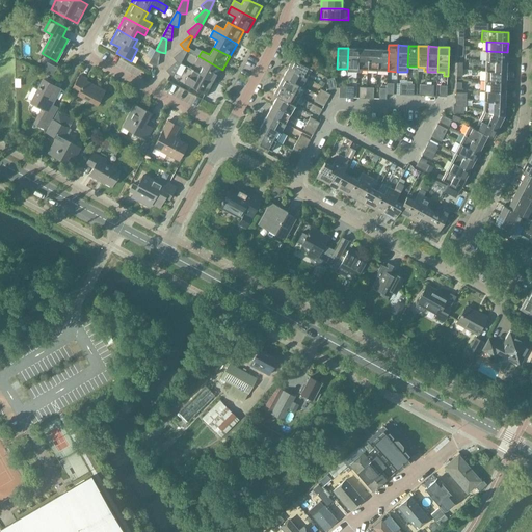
[(347,69),(347,72),(357,73),(357,70),(358,49),(348,48),(347,69)]
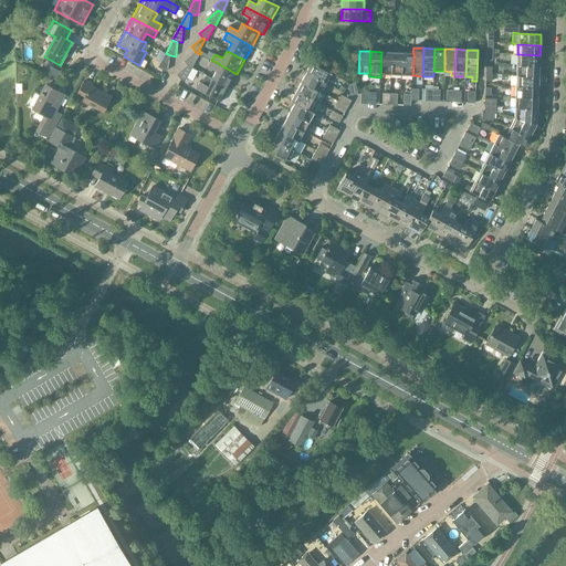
[(185,61),(188,65),(192,67),(200,54),(196,52),(185,61)]
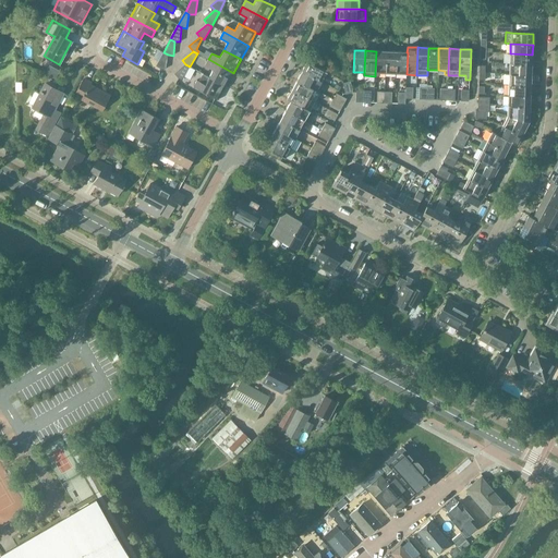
[(375,73),(375,76),(379,76),(379,73),(385,73),(386,51),(376,51),(375,73)]
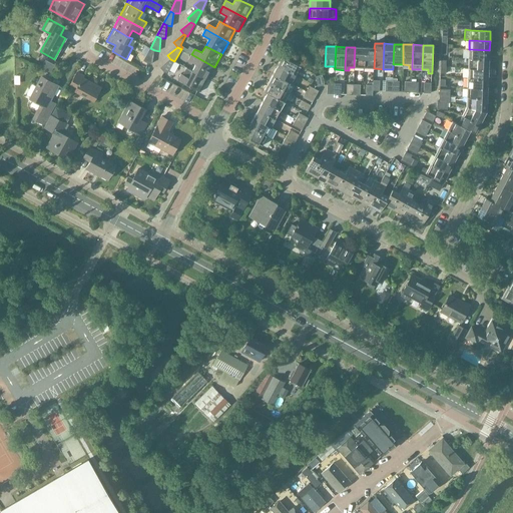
[(354,67),(364,68),(365,47),(355,47),(354,67)]
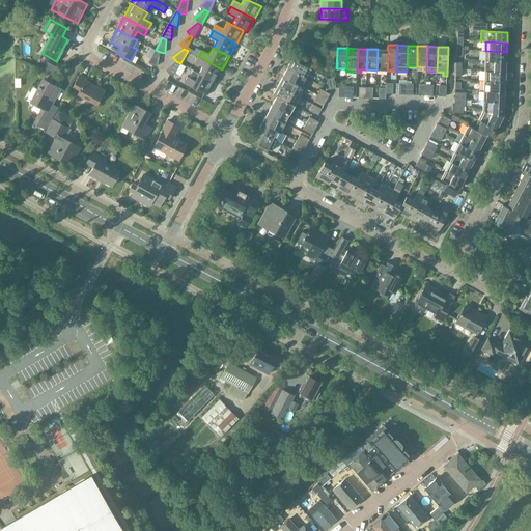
[(376,71),(387,71),(388,50),(387,50),(378,49),(376,71)]
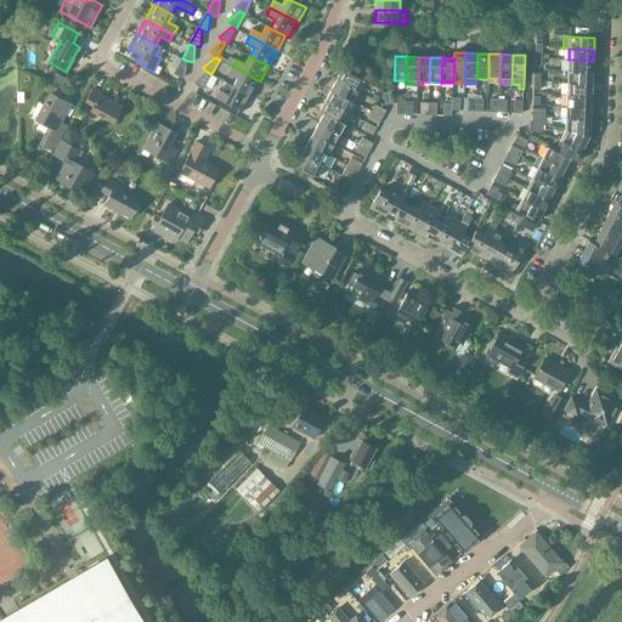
[(187,61),(182,58),(174,74),(179,77),(185,77),(187,61)]
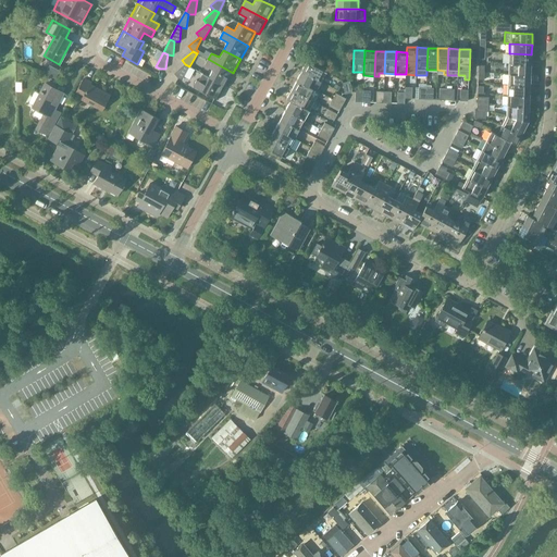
[(509,53),(509,64),(531,65),(531,54),(509,53)]
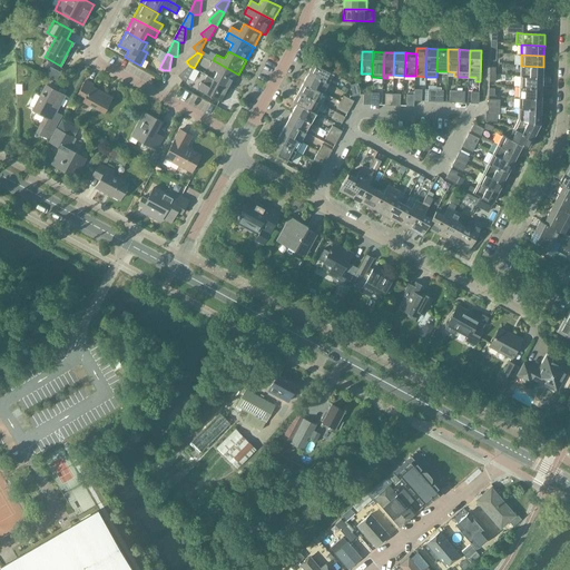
[(217,71),(214,79),(231,88),(238,75),(213,60),(209,67),(217,71)]
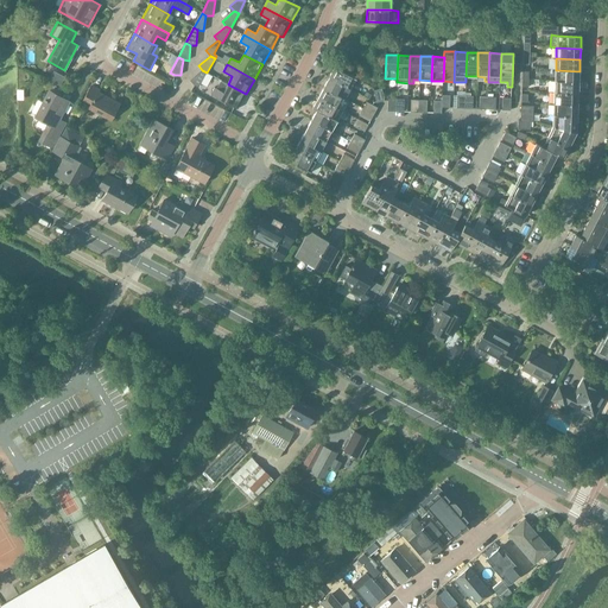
[(335,68),(329,77),(350,89),(356,78),(335,68)]
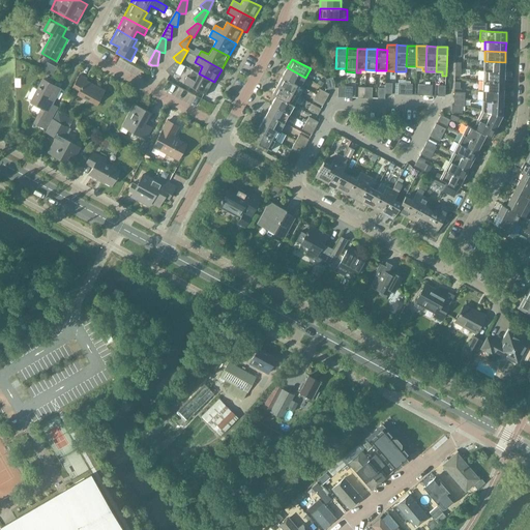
[(180,63),(176,61),(166,70),(169,75),(173,77),(180,63)]
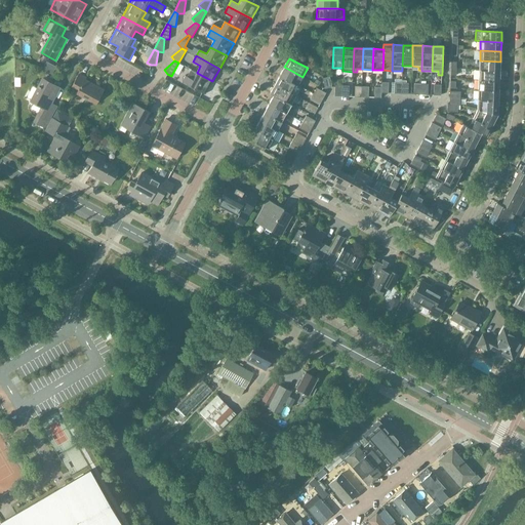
[(480,61),(479,70),(500,71),(500,62),(480,61)]
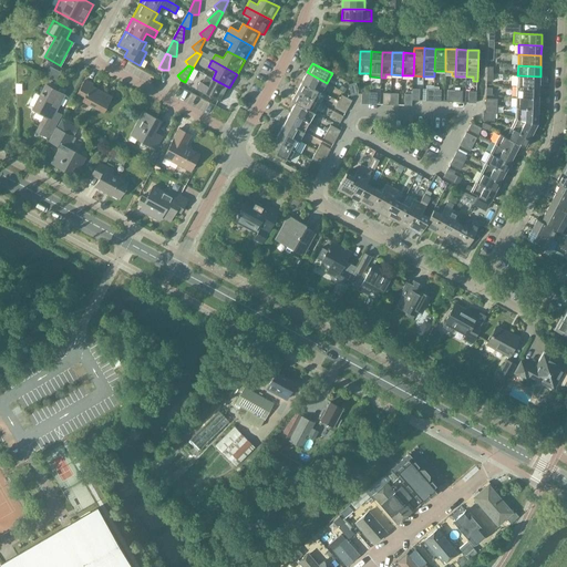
[(50,66),(45,74),(55,80),(60,72),(50,66)]
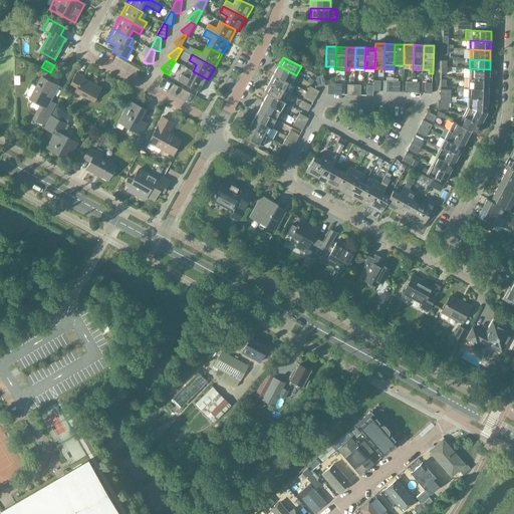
[(278,65),(273,74),(291,84),(292,83),(296,75),(278,65)]
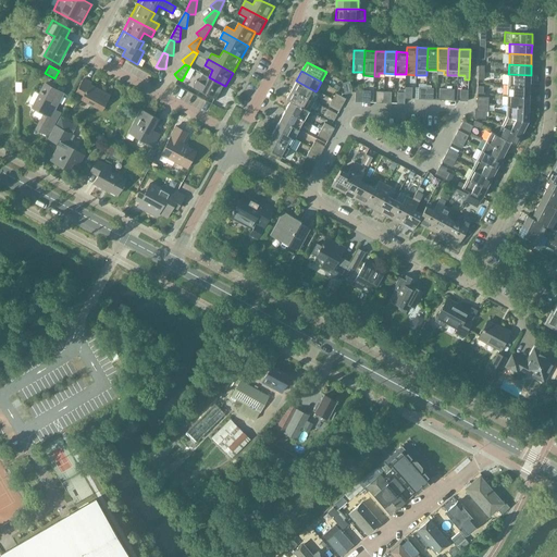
[(197,81),(193,87),(218,100),(225,86),(209,77),(202,74),(198,81),(197,81)]
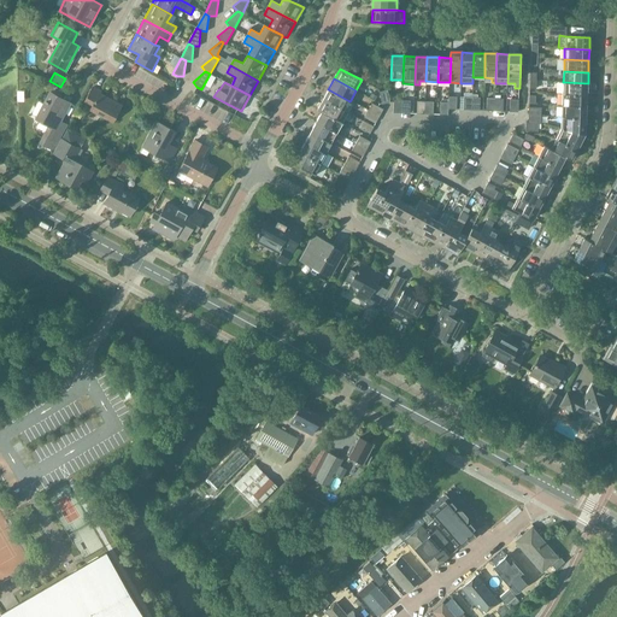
[(563,82),(563,94),(587,95),(588,83),(563,82)]
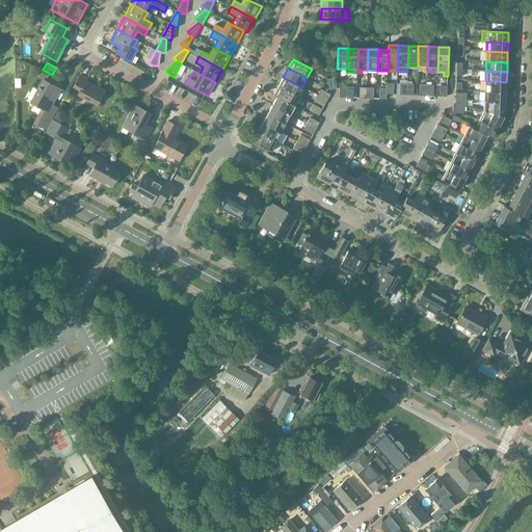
[(80,75),(73,87),(80,91),(78,96),(97,106),(105,90),(86,81),(87,79),(80,75)]
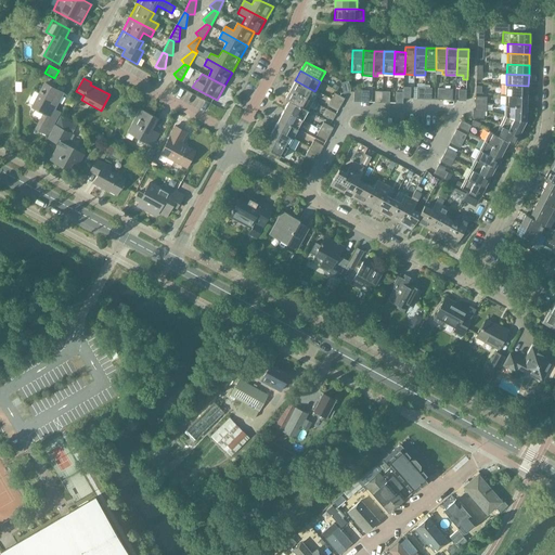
[(295,80),(289,89),(309,100),(312,102),(318,92),(315,90),(314,91),(295,80)]
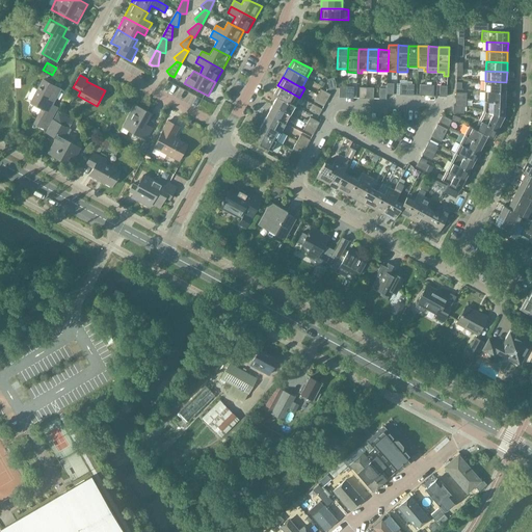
[(334,78),(327,79),(329,90),(337,88),(334,78)]
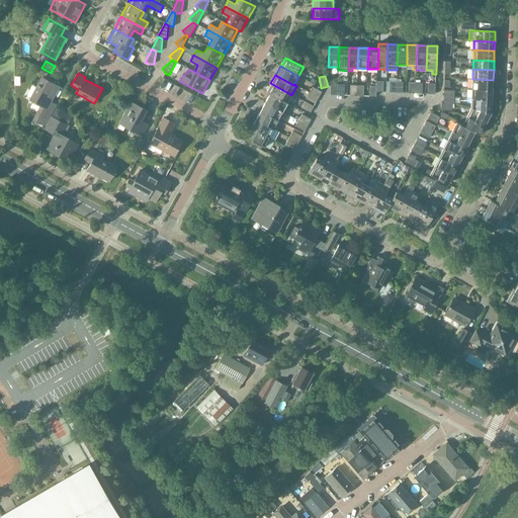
[(41,78),(30,100),(41,105),(33,120),(45,126),(56,105),(49,100),(57,85),(41,78)]
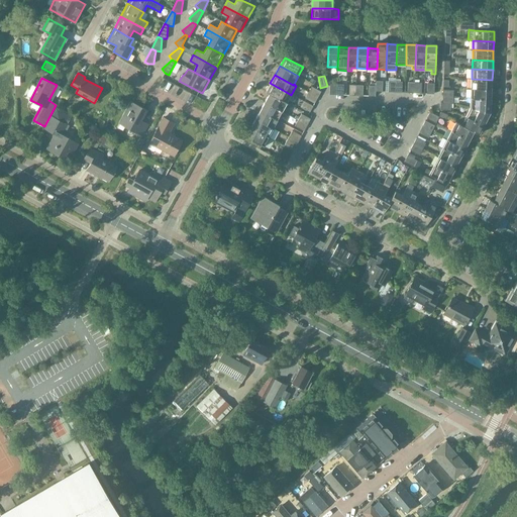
[(472,79),(471,89),(492,90),(492,80),(472,79)]
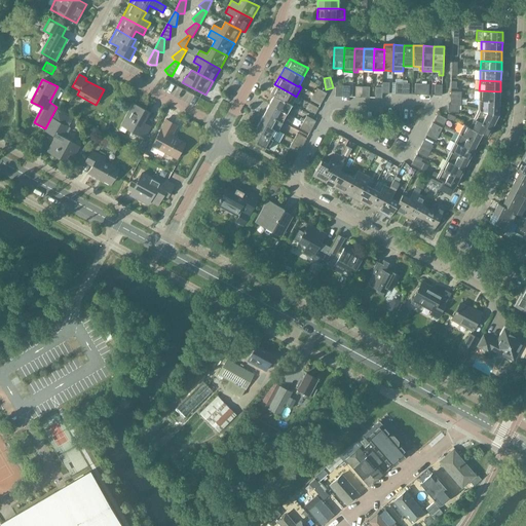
[(274,84),(270,94),(273,96),(289,104),(292,106),(292,105),(296,97),(293,95),(274,84)]
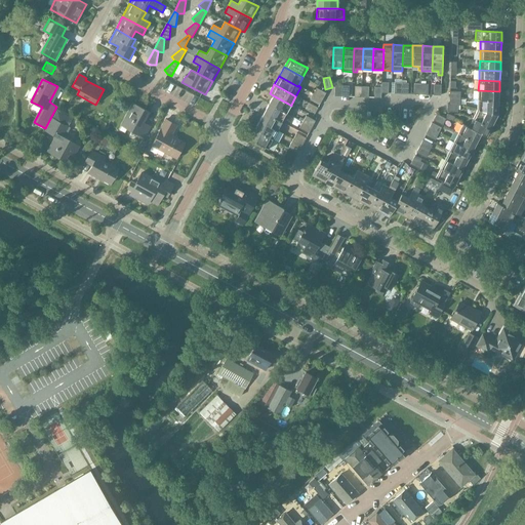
[(317,88),(313,94),(322,99),(326,93),(317,88)]
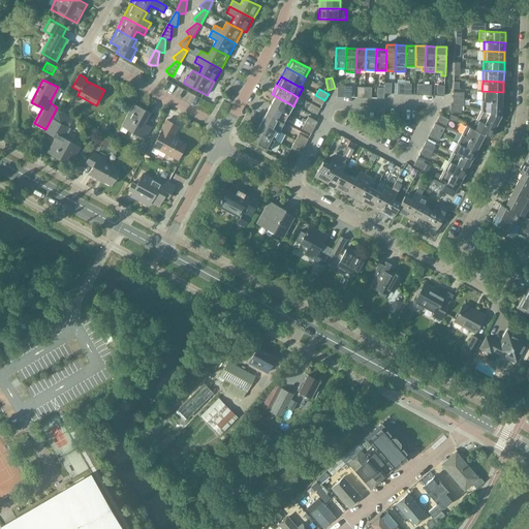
[(481,91),(481,100),(502,101),(503,92),(481,91)]
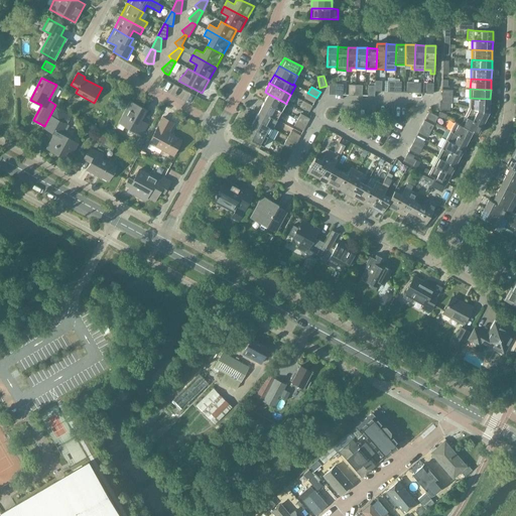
[(316,98),(307,93),(304,99),(313,104),(316,98)]
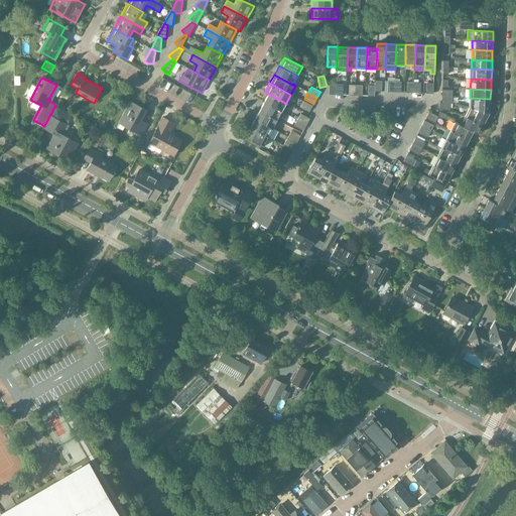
[(268,94),(264,102),(282,112),(287,103),(286,103),(286,104),(283,102),(268,94)]
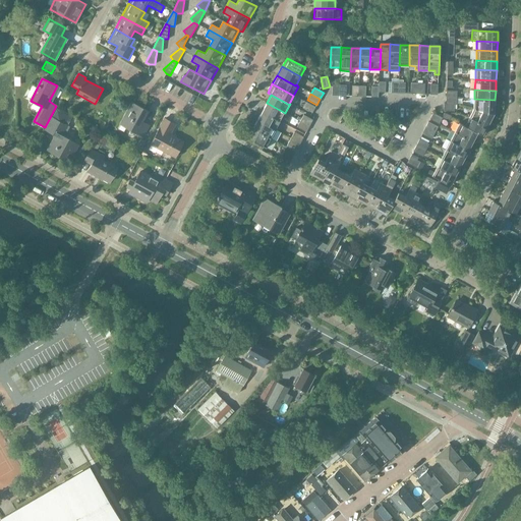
[(474,99),(473,109),(495,114),(495,100),(474,99)]
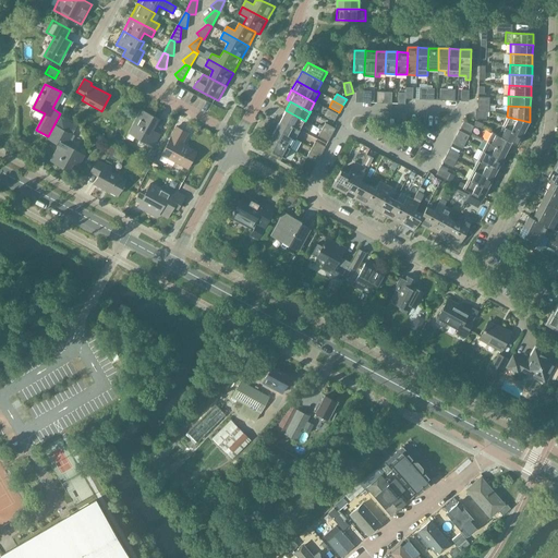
[(324,116),(334,121),(338,114),(328,109),(324,116)]
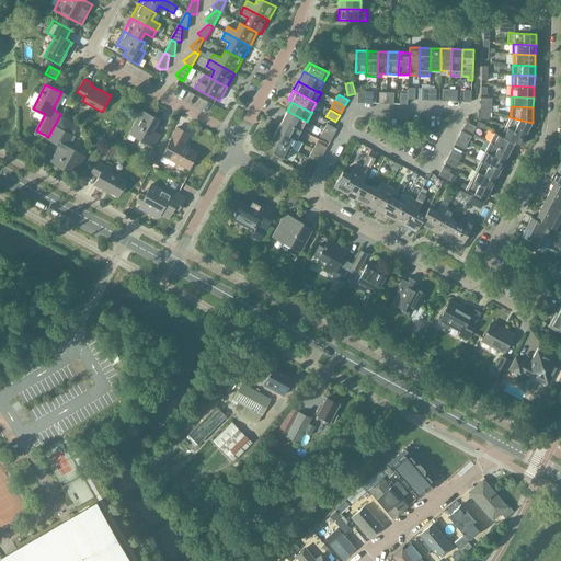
[(141,111),(129,134),(155,147),(161,135),(153,132),(159,119),(141,111)]
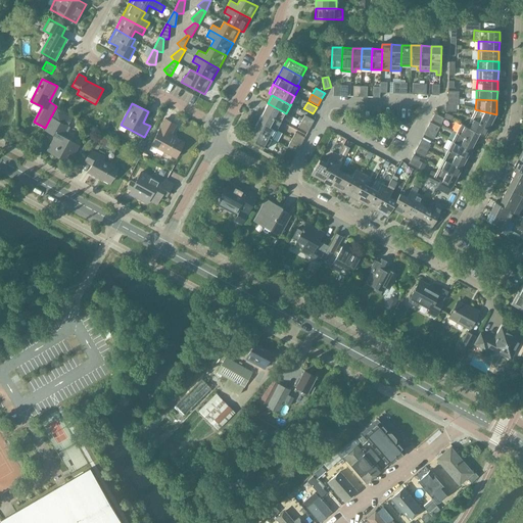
[(268,103),(263,112),(281,123),(286,113),(268,103)]
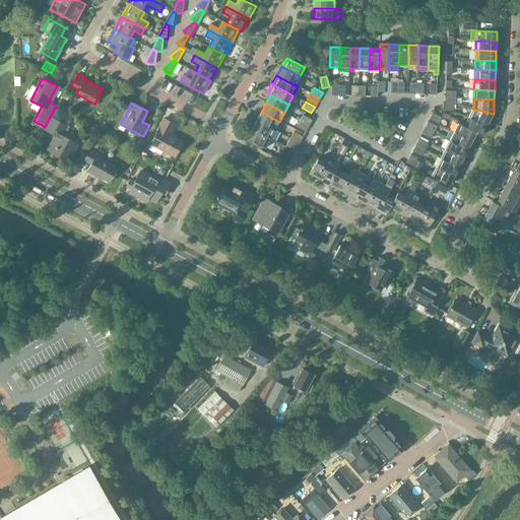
[(55,117),(63,121),(67,114),(59,109),(55,117)]
